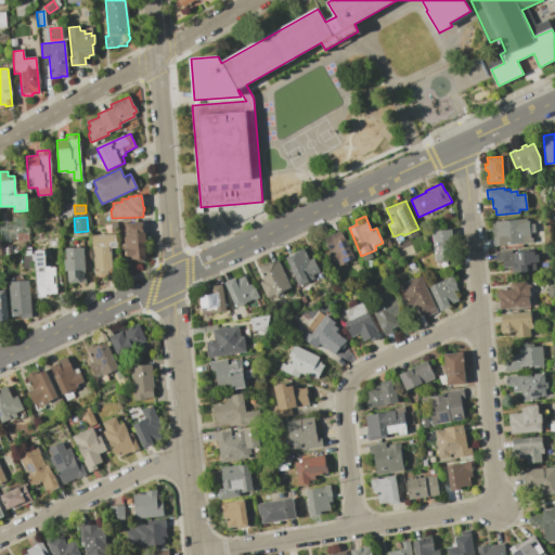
[(491,221),(526,219),(526,221),(528,221),(528,224),(534,223),(534,232),(529,233),(530,239),(531,239),(532,243),(493,246),(491,221)]
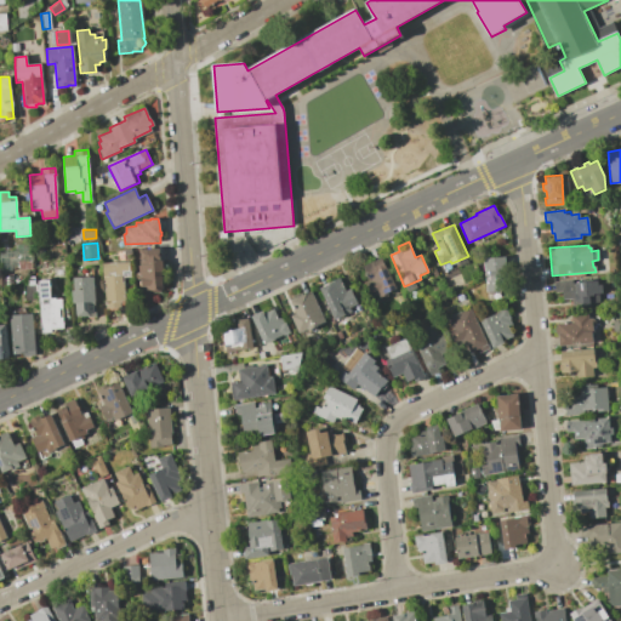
[(140,249),(141,265),(140,265),(140,273),(136,273),(136,278),(138,278),(138,279),(142,279),(142,281),(141,281),(141,286),(142,286),(143,290),(164,289),(163,260),(159,260),(159,249),(140,249)]
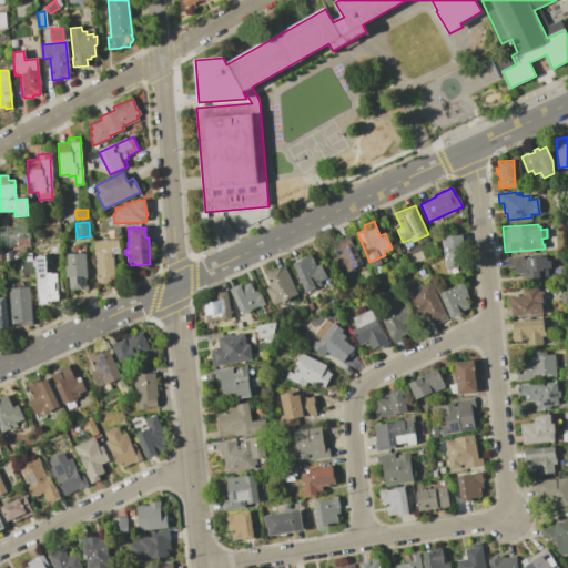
[(462,235),(464,265),(444,267),(442,236),(462,235)]
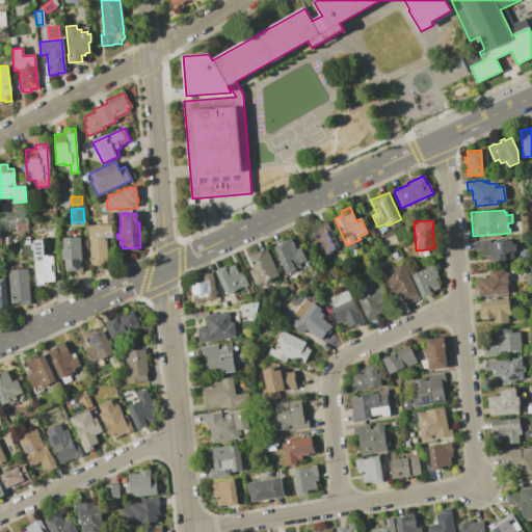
[(327,221),(339,247),(331,250),(333,254),(329,255),(328,253),(323,255),(311,228),(327,221)]
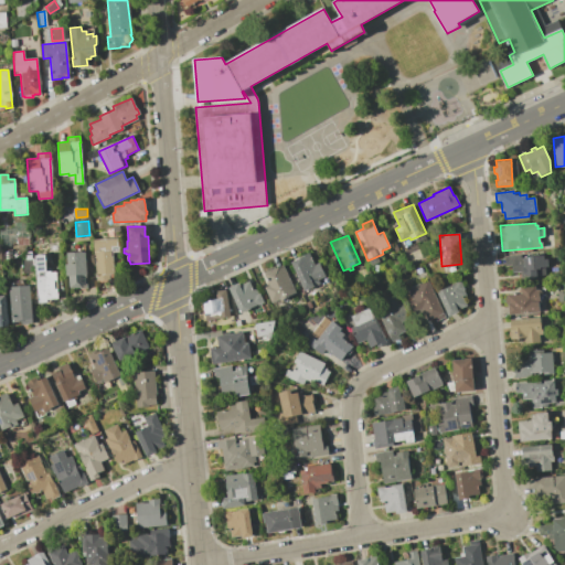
[(95,240),(96,275),(98,275),(98,280),(110,279),(110,275),(116,275),(114,252),(120,252),(119,238),(95,240)]
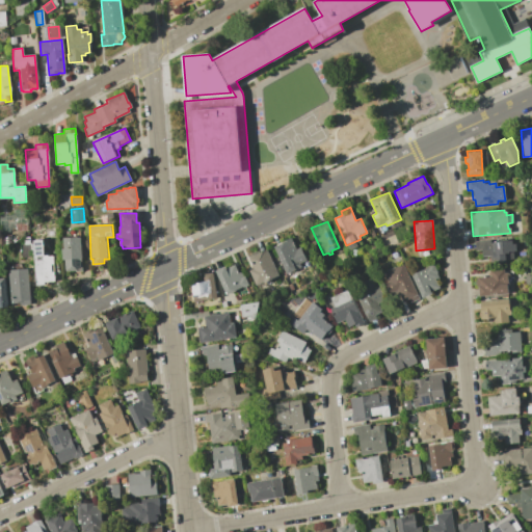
[(64,238),(65,248),(63,248),(63,260),(65,260),(67,272),(83,271),(82,237),(64,238)]
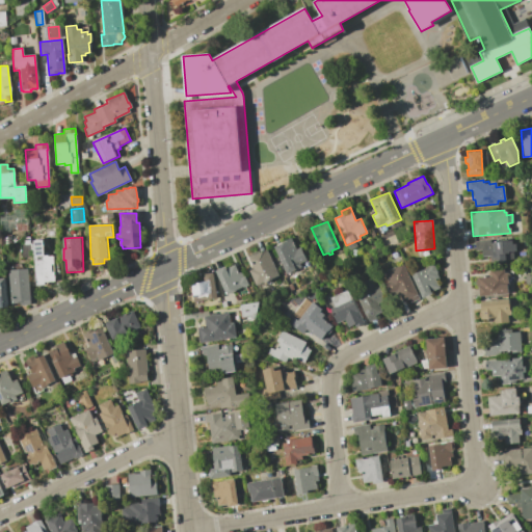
[(273,246),(291,239),(296,248),(300,247),(307,261),(299,263),(301,267),(286,273),(273,246)]
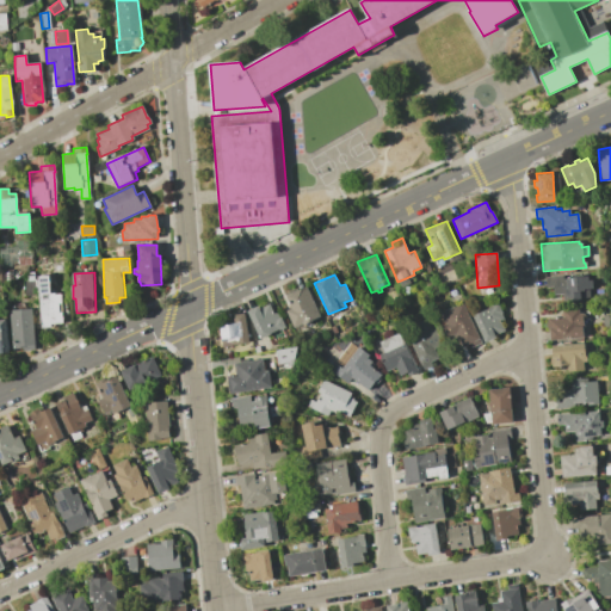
[(562,275),(562,278),(587,276),(587,281),(591,279),(592,288),(587,289),(588,297),(562,301),(562,294),(553,295),(553,287),(545,288),(544,277),(562,275)]
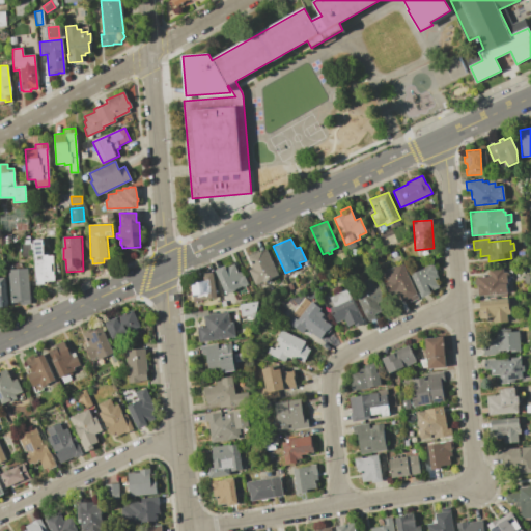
[(43,240),(43,244),(44,244),(45,255),(49,255),(49,256),(53,256),(54,274),(56,274),(56,280),(45,280),(45,284),(36,284),(35,240),(43,240)]
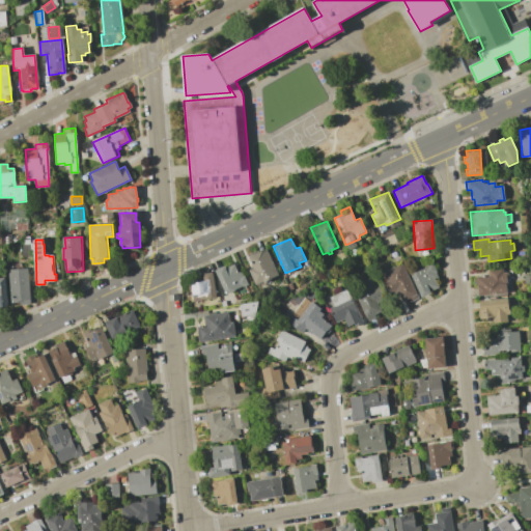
[(21,243),(30,243),(30,255),(21,255),(21,243)]
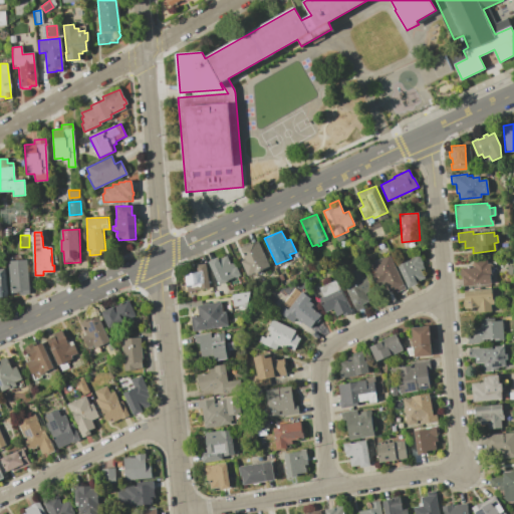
[(258,242),(269,266),(248,276),(241,261),(246,259),(241,249),(258,242)]
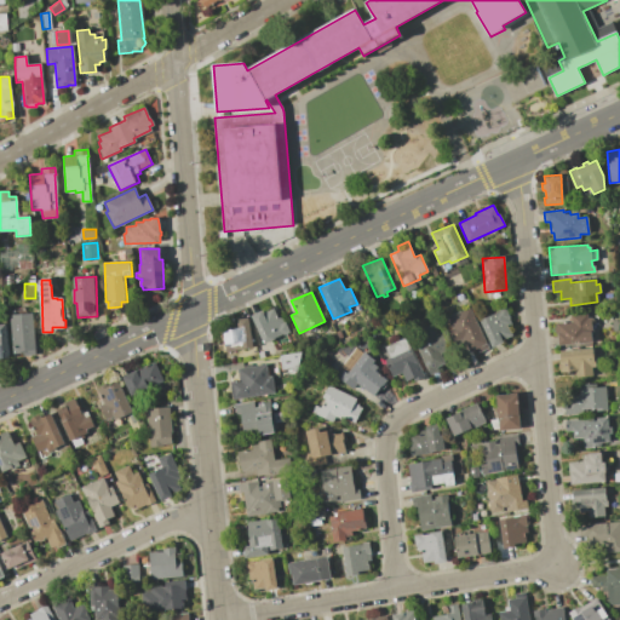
[(262,310),(263,313),(273,308),(277,317),(281,315),(290,332),(283,334),(282,333),(274,338),(275,339),(264,344),(251,316),(262,310)]
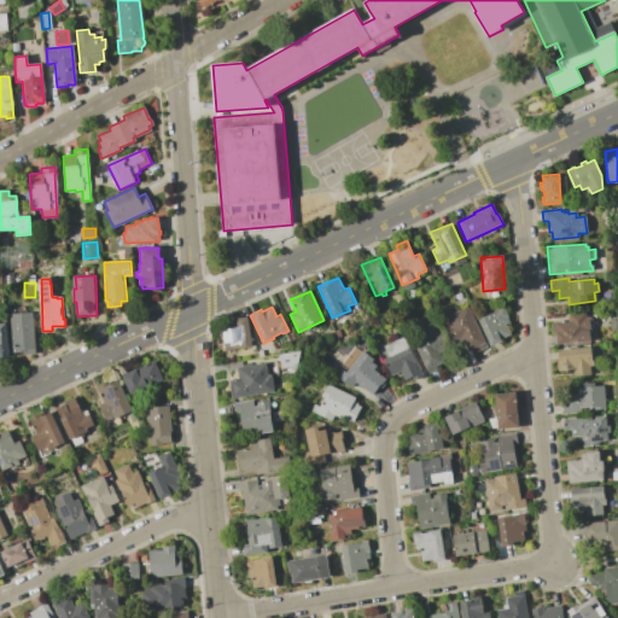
[(467,307),(487,347),(476,350),(474,348),(466,351),(460,338),(456,339),(445,316),(467,307)]
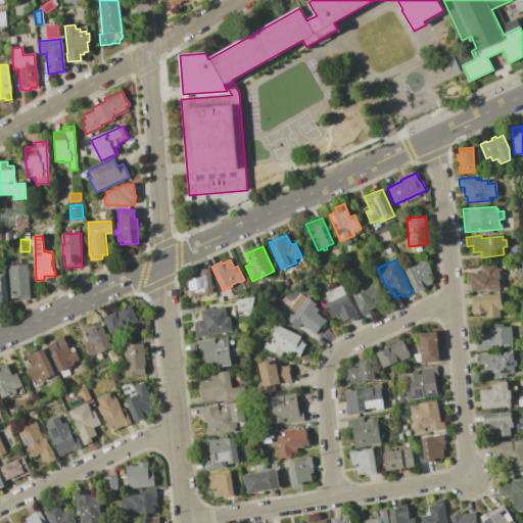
[(425,260),(431,273),(427,274),(431,283),(423,287),(424,289),(415,293),(403,270),(425,260)]
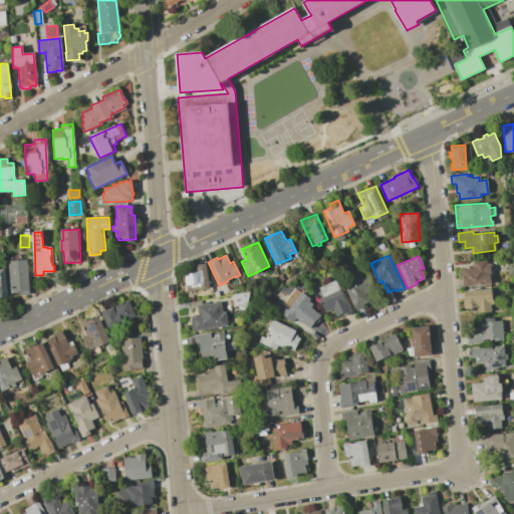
[(8,261),(11,293),(18,292),(18,295),(29,294),(27,260),(8,261)]
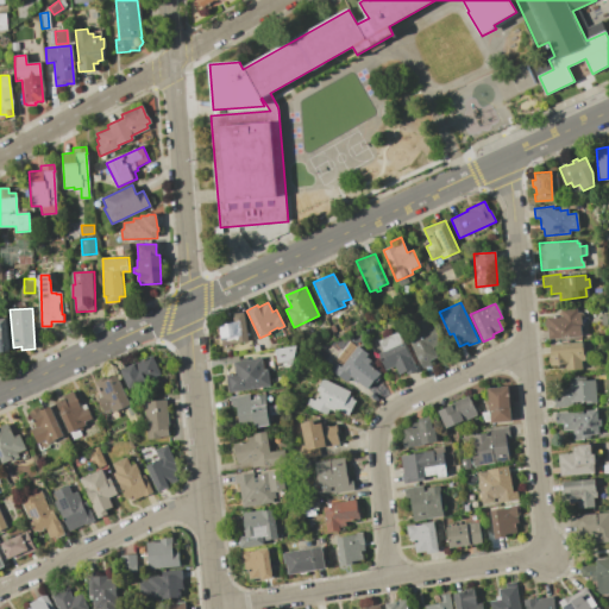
[(545,318),(559,316),(559,309),(575,308),(576,315),(579,315),(582,337),(547,340),(545,318)]
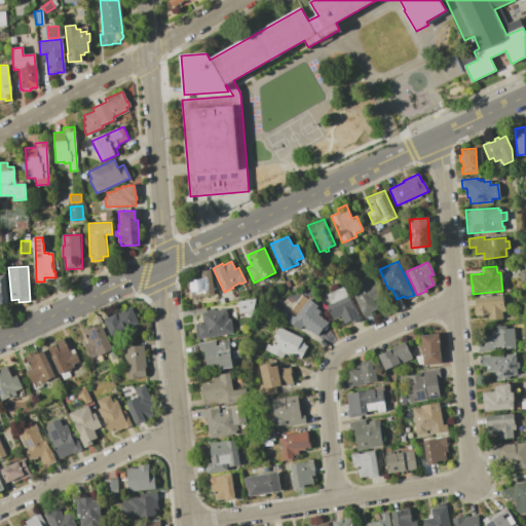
[(193,283),(191,274),(200,273),(200,271),(211,269),(214,288),(215,288),(215,290),(214,290),(215,294),(192,298),(189,284),(193,283)]
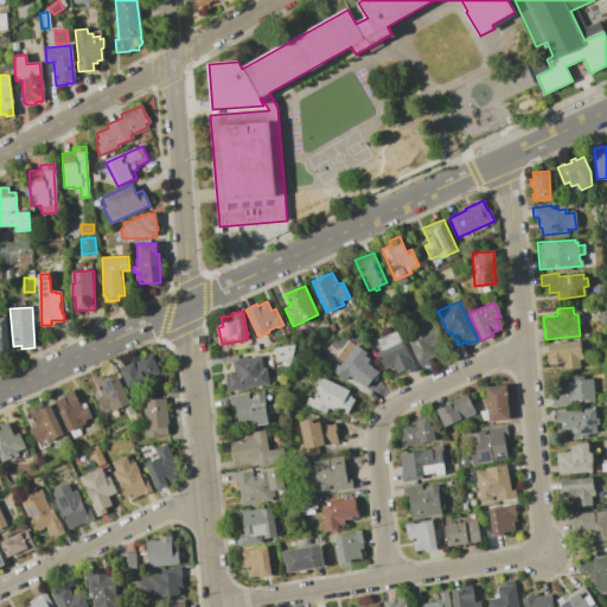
[(0,317),(0,350),(10,350),(6,317),(0,317)]
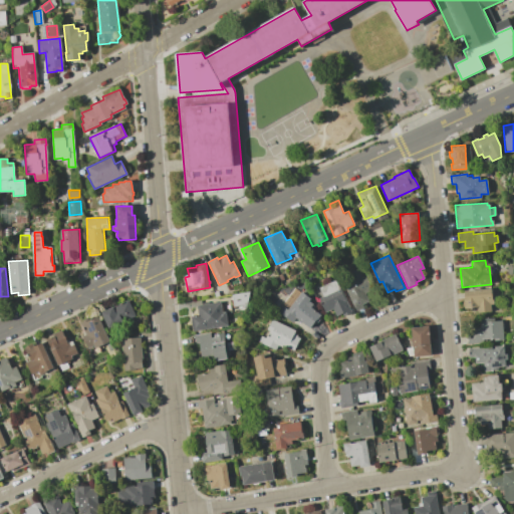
[(358,269),(362,278),(365,277),(371,290),(364,293),(368,301),(361,304),(362,307),(356,310),(340,277),(358,269)]
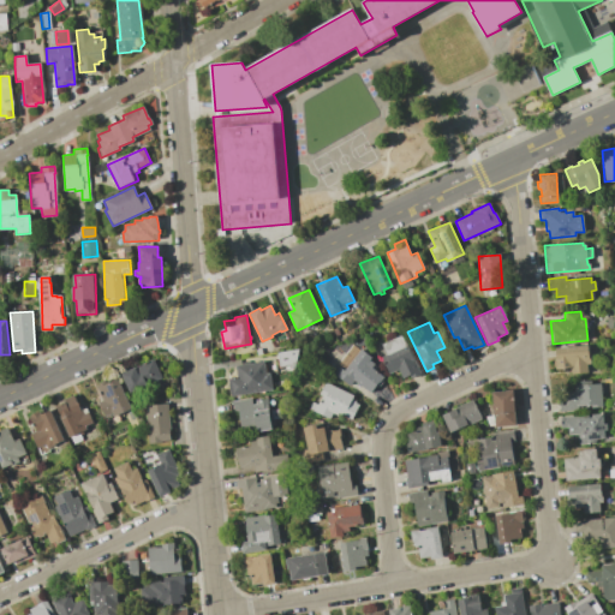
[(380,340),(382,345),(402,335),(421,372),(410,378),(408,375),(401,378),(398,370),(389,374),(382,358),(380,359),(372,344),(380,340)]
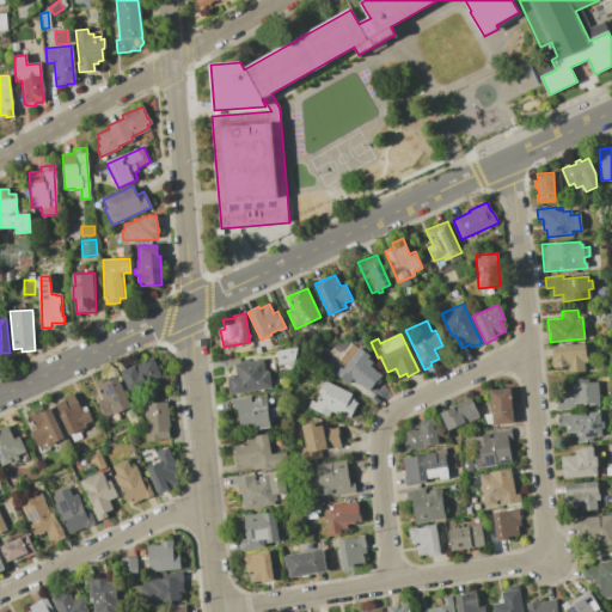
[(552,356),(552,347),(585,343),(586,362),(582,362),(583,371),(568,372),(567,367),(552,368),(552,363),(550,363),(550,356),(552,356)]
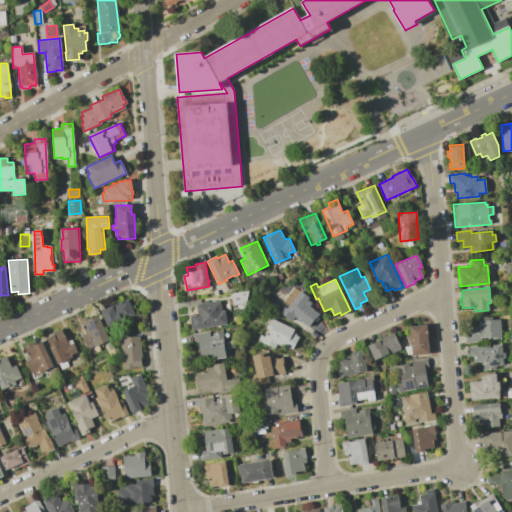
[(282,305),(286,309),(300,291),(308,298),(307,300),(311,303),(309,306),(318,313),(308,326),(295,316),(291,321),(278,310),(282,305)]
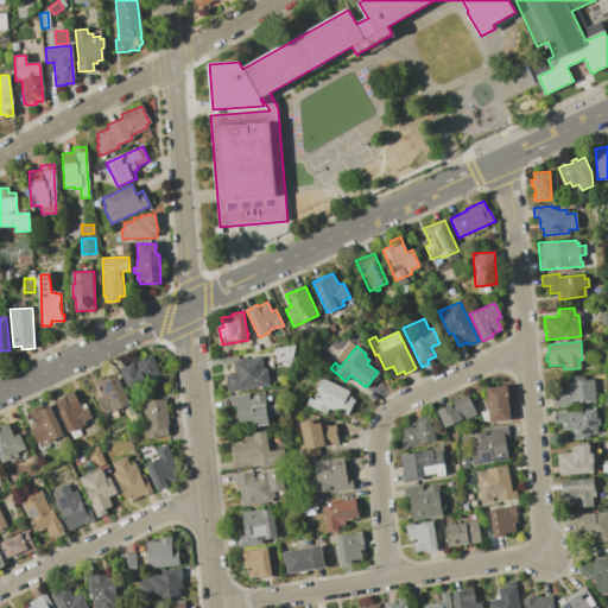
[(276,363),(293,362),(292,347),(274,348),(276,363)]
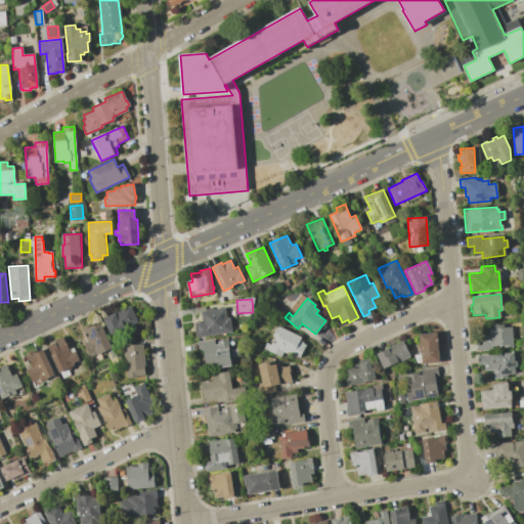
[(131,305),(138,321),(111,334),(103,318),(131,305)]
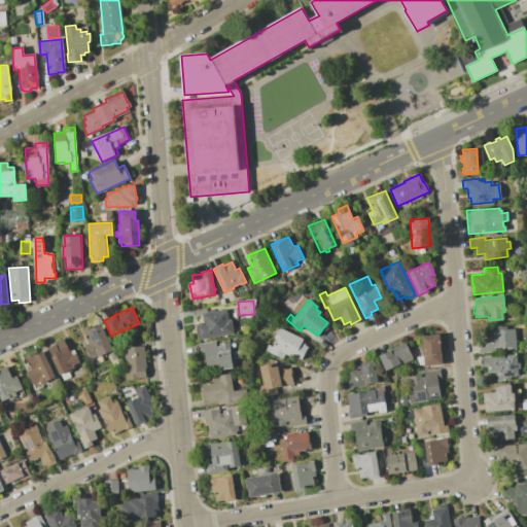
[(196,324),(204,323),(202,313),(225,309),(227,320),(231,319),(234,332),(199,340),(196,324)]
